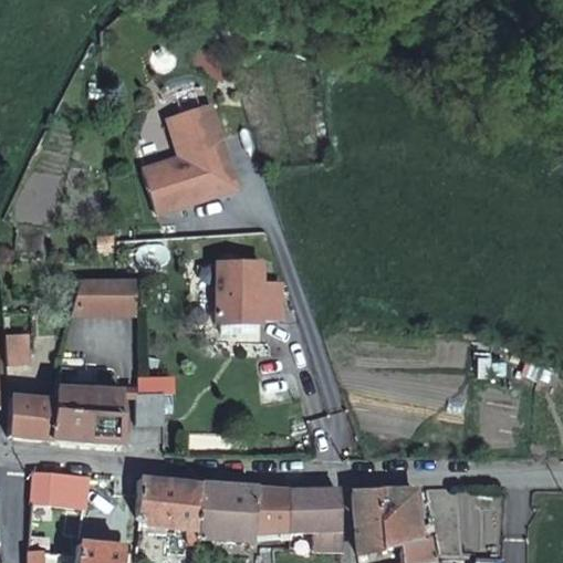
[(180,106),(198,102),(194,85),(176,91),(180,106)]
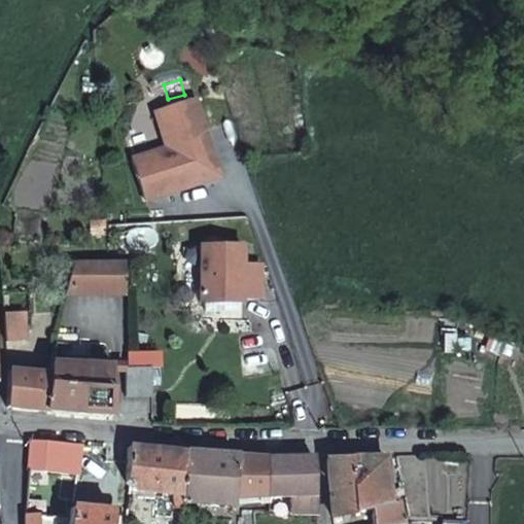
[(129,155),(142,199),(185,184),(183,177),(197,172),(200,180),(220,173),(195,96),(161,106),(165,117),(155,120),(164,144),(129,155)]
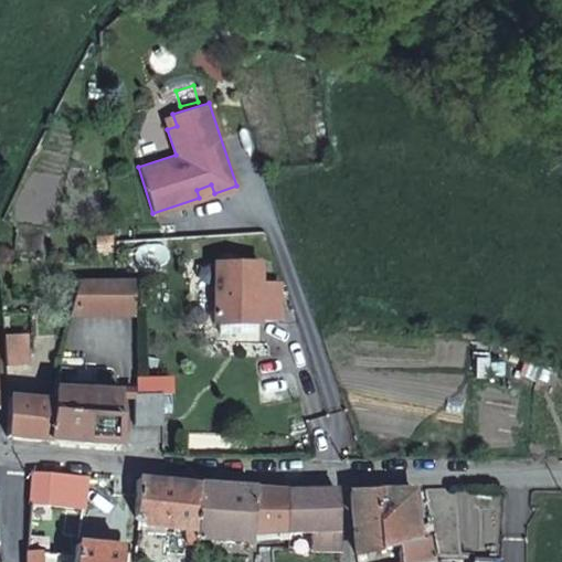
[(177,126),(172,114),(163,116),(167,129),(177,126)]
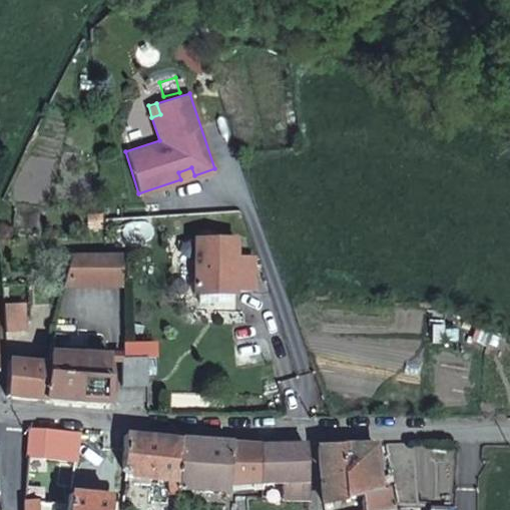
[(178,172),(180,179),(194,175),(191,167),(178,172)]
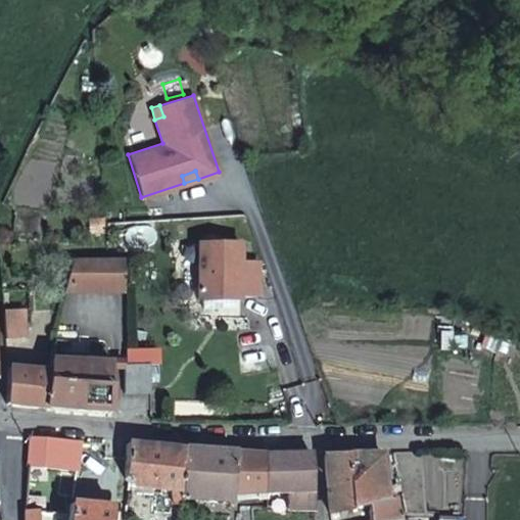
[(241,240),(200,241),(202,293),(206,293),(207,302),(239,301),(238,292),(242,292),(243,290),(262,289),(260,257),(242,258),(241,240)]
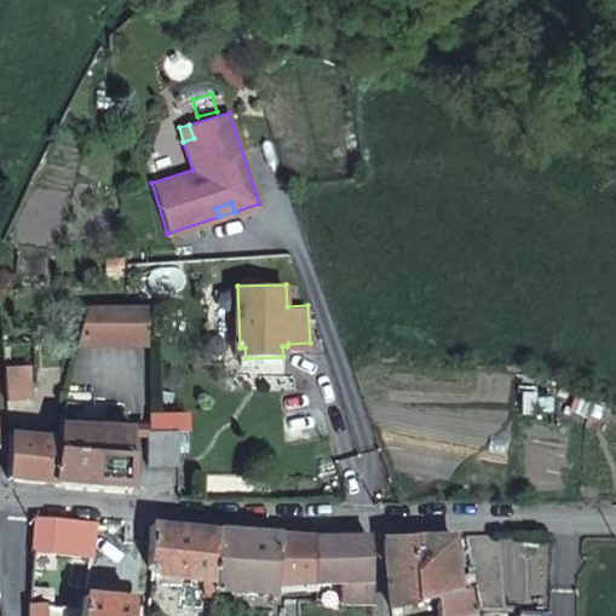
[(87,308),(80,345),(128,346),(127,334),(125,306),(87,308)]
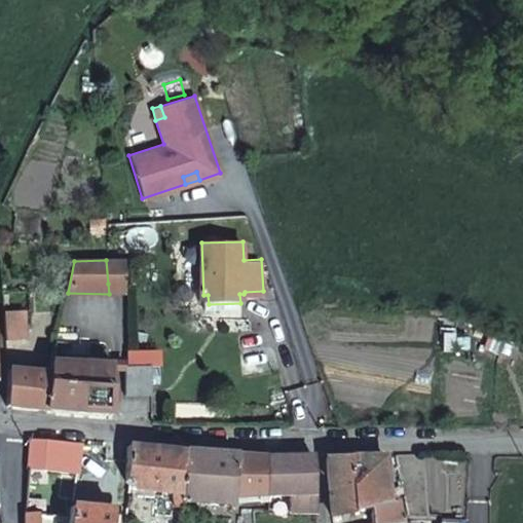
[(109,294),(123,294),(120,261),(106,260),(108,284),(109,294)]
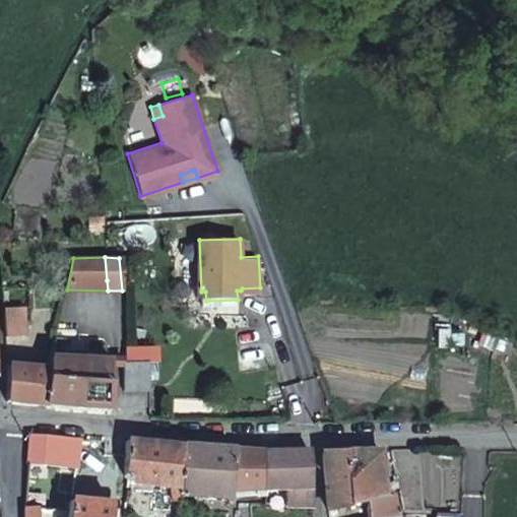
[(19,308),(8,310),(9,353),(22,353),(21,315),(20,316),(19,308)]
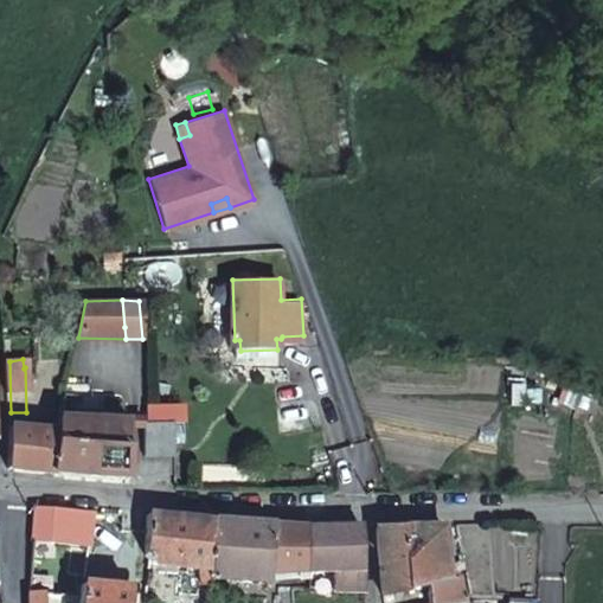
[(514,403),(545,402),(544,379),(513,382),(514,403)]
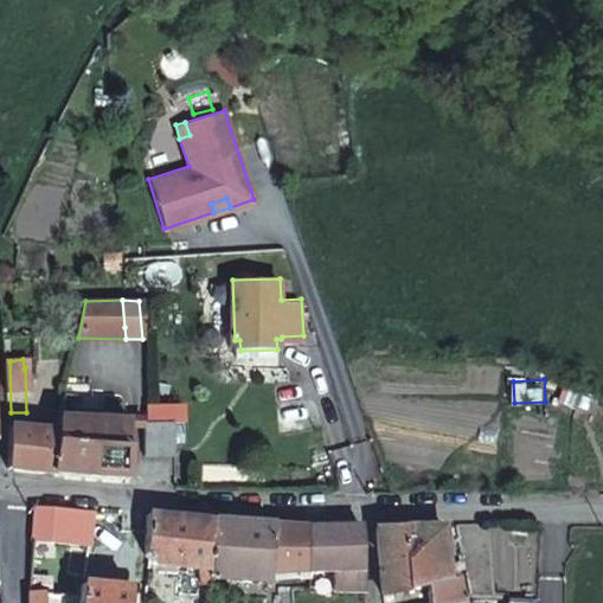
[(68,397),(69,393),(55,390),(52,406),(66,405),(68,397)]
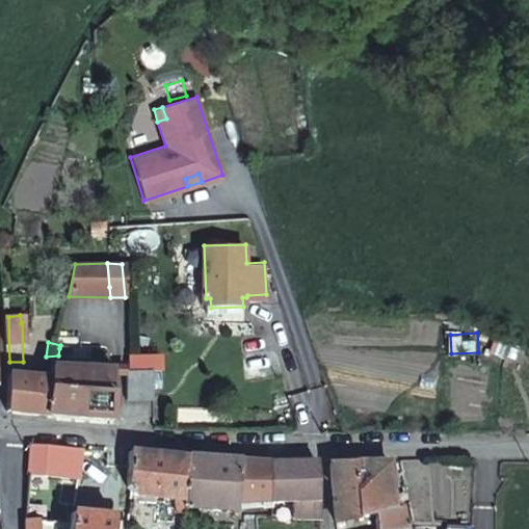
[(89,367),(56,366),(50,414),(73,417),(114,418),(114,399),(115,370),(115,368),(113,368),(113,360),(112,360),(112,345),(96,345),(96,356),(90,355),(89,367)]
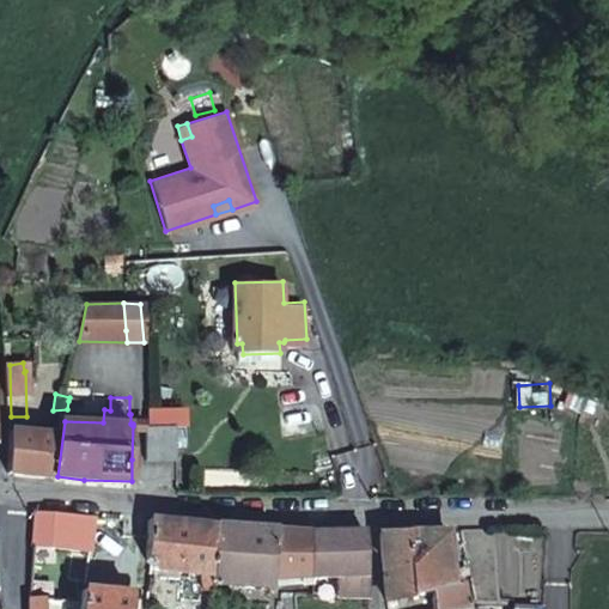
[(58,476),(65,421),(34,425),(34,433),(12,432),(11,473),(43,475),(58,476)]
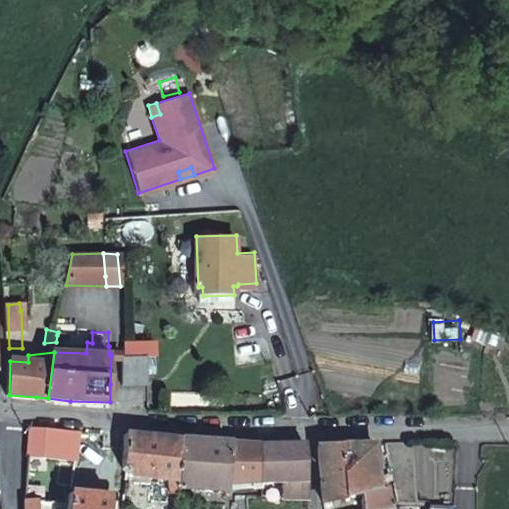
[(150,357),(126,357),(123,357),(122,385),(148,386),(150,357)]
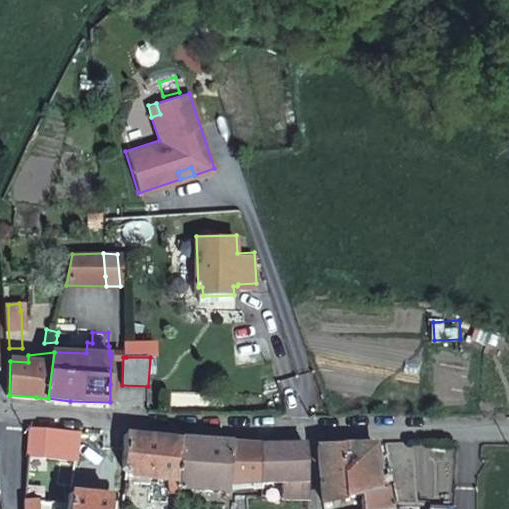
[(77,459),(80,431),(54,428),(32,426),(33,454),(51,456),(66,458),(77,459)]
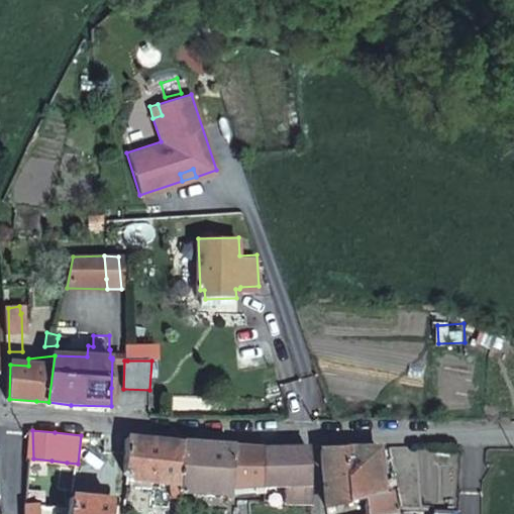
[(132,439),(128,438),(126,473),(131,480),(173,485),(171,499),(169,499),(166,513),(176,513),(177,509),(178,498),(179,490),(184,443),(176,443),(132,439)]
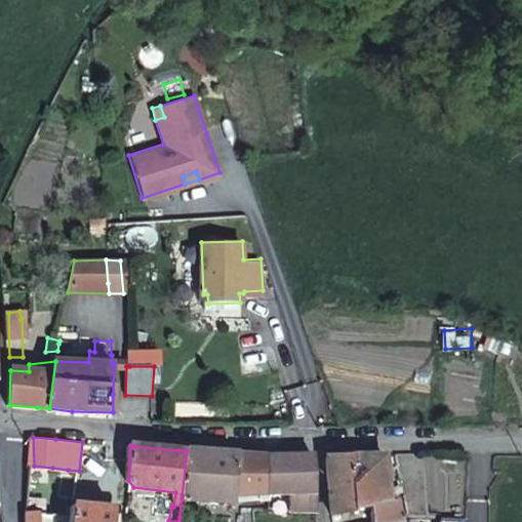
[(222,453),(187,450),(182,497),(234,503),(234,494),(237,454),(222,453)]
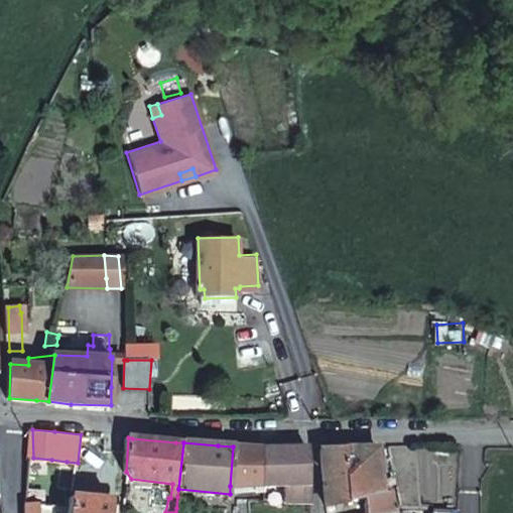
[(259,449),(233,446),(230,486),(264,484),(264,482),(262,449),(259,449)]
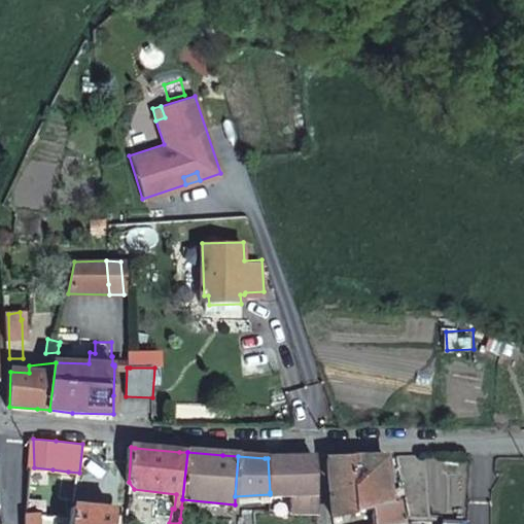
[(316,457),(268,458),(270,492),(270,494),(293,493),(293,510),(320,511),(316,457)]
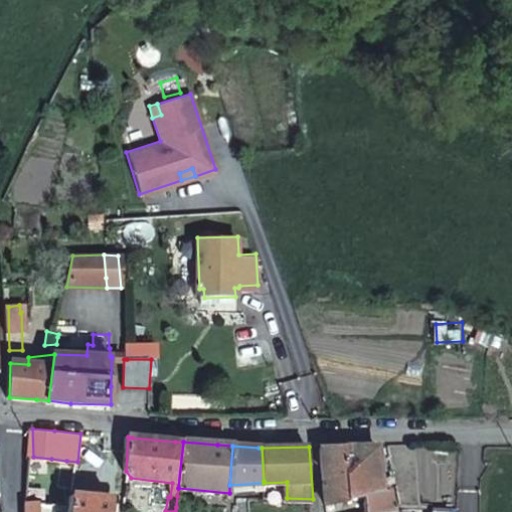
[(343,447),(321,447),(329,503),(350,503),(343,447)]
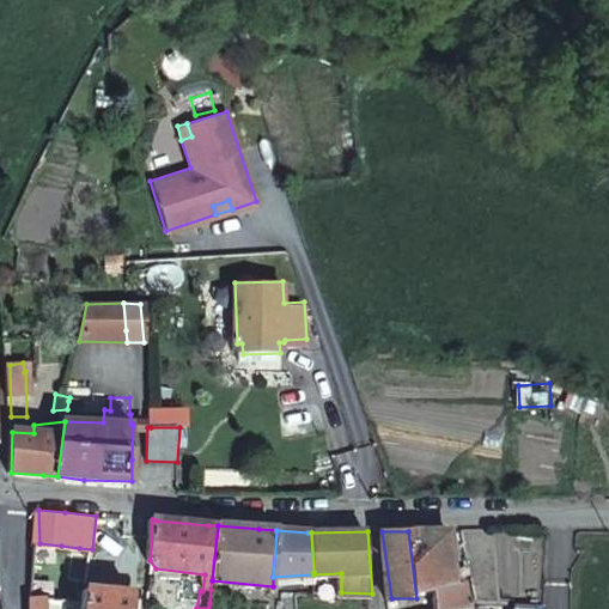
[(458,582),(451,531),(408,531),(416,598),(437,597),(440,608),(470,608),(470,606),(467,580),(458,582)]
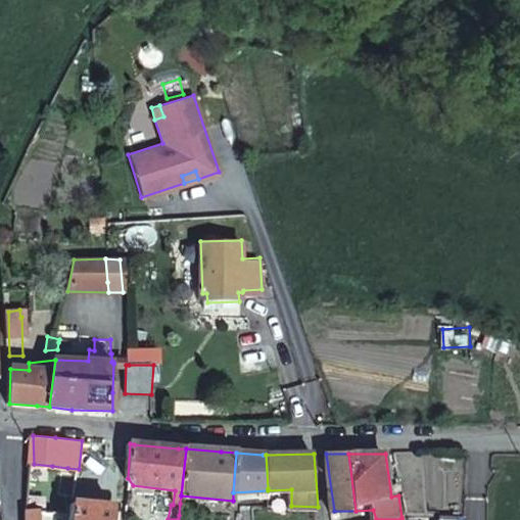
[(66,519),(67,505),(44,504),(43,519),(66,519)]
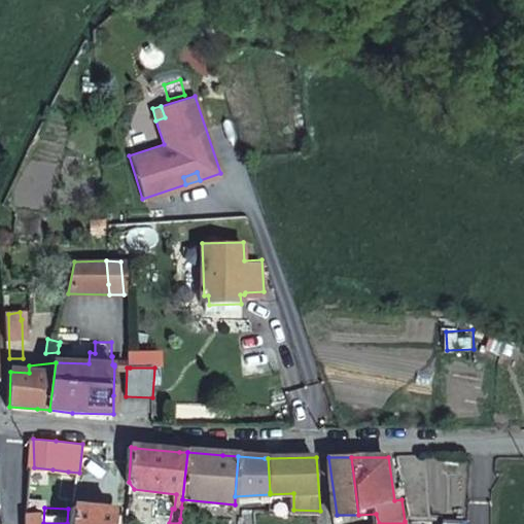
[(113,523),(114,512),(73,508),(71,523),(113,523)]
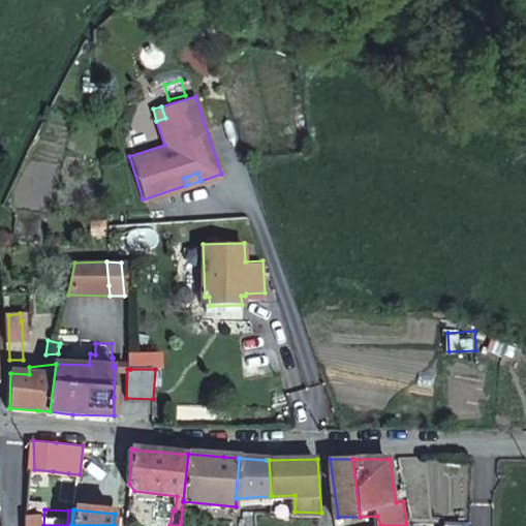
[(181,521),(180,525),(190,525),(193,511),(182,509),(181,521)]
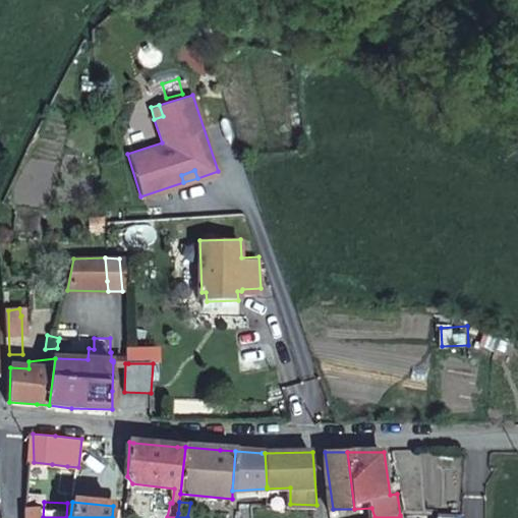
[(253,517),(253,503),(239,503),(238,517),(253,517)]
